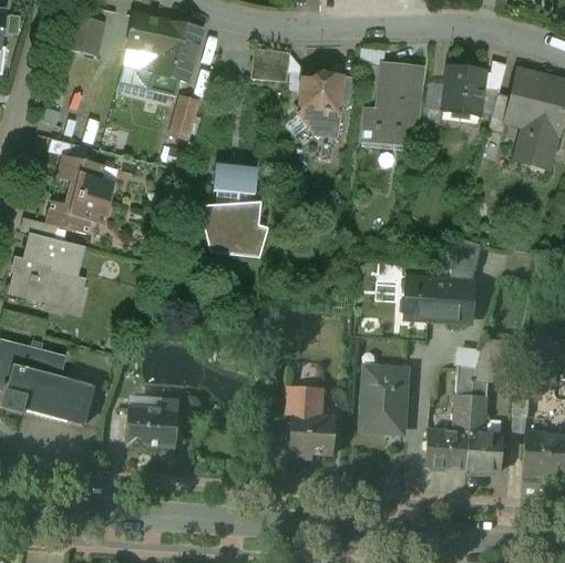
[(171,22),(134,14),(129,47),(161,55),(171,22)]
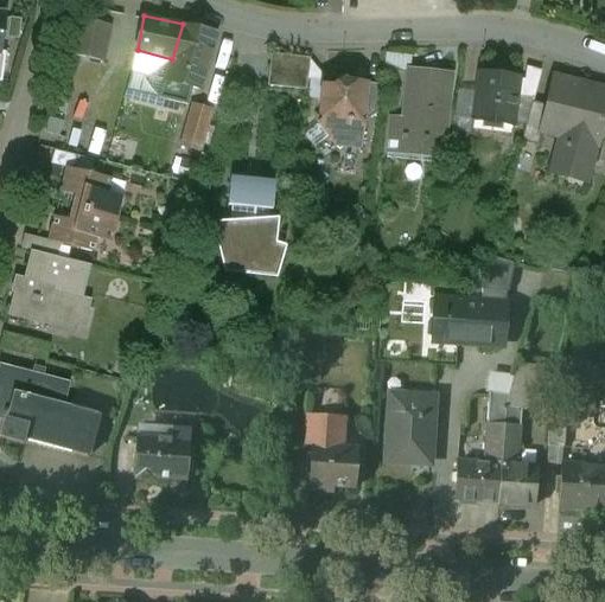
[(112,23),(82,17),(74,51),(104,58),(112,23)]
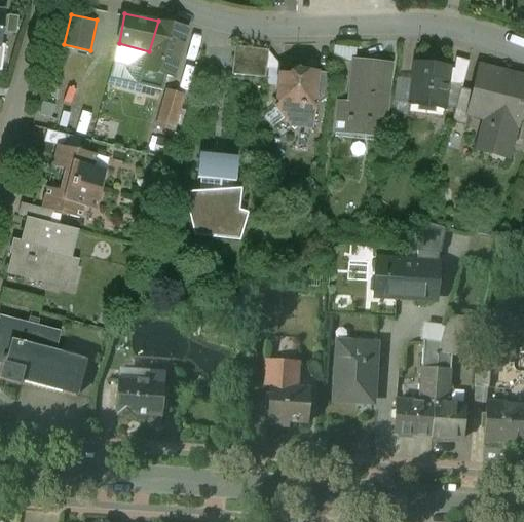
[(190,28),(158,21),(149,51),(145,67),(167,73),(175,75),(190,28)]
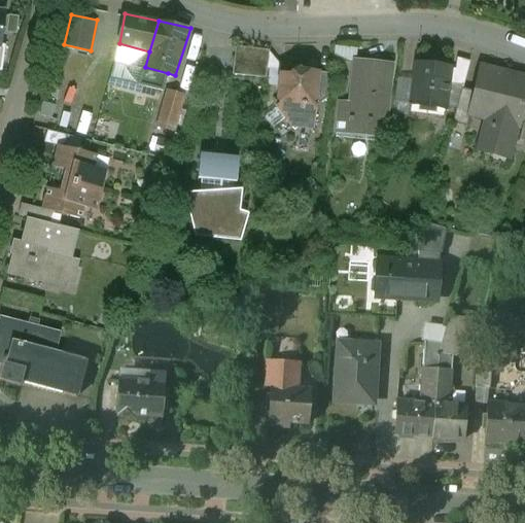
[(270,47),(237,43),(233,72),(267,75),(270,47)]
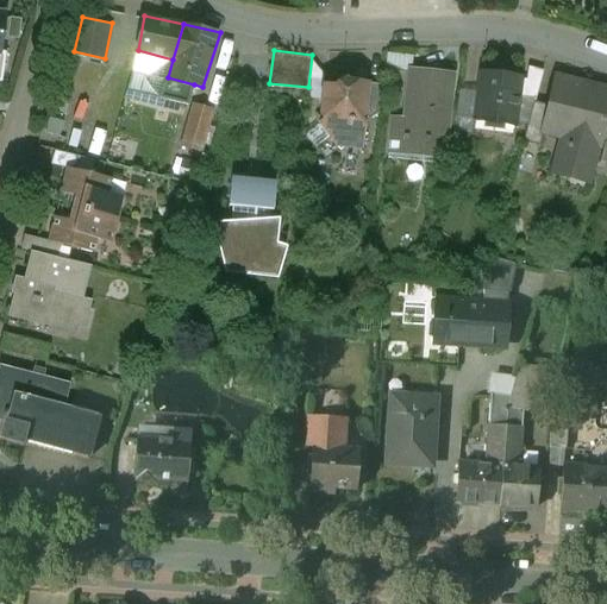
[(415,52),(388,50),(386,64),(414,67),(415,52)]
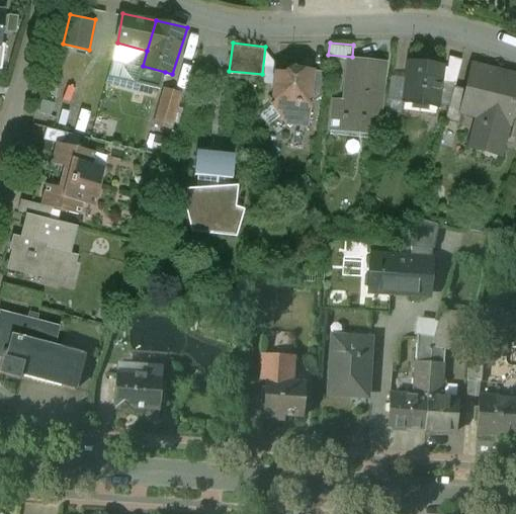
[(463,58),(450,56),(449,65),(444,64),(442,79),(456,81),(463,58)]
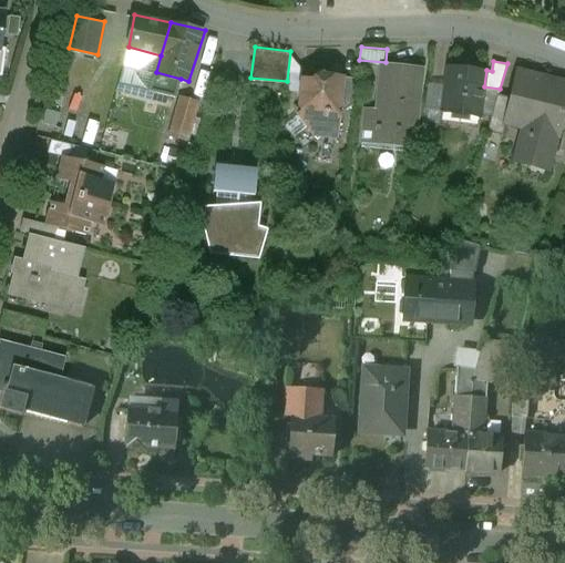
[(422,65),(386,62),(381,108),(368,106),(367,126),(397,129),(396,141),(414,143),(422,65)]
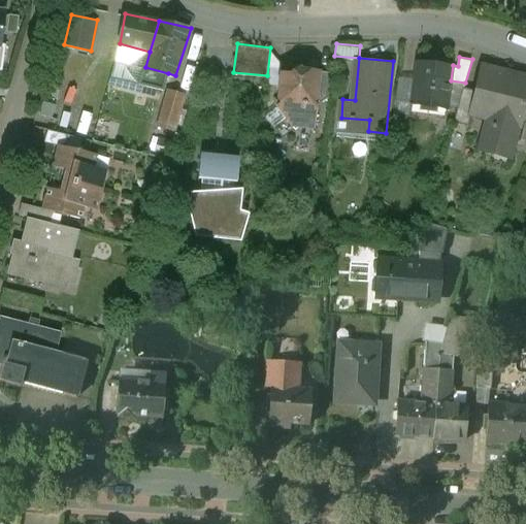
[(453,64),(419,60),(414,99),(448,104),(451,80),(453,65),(453,64)]
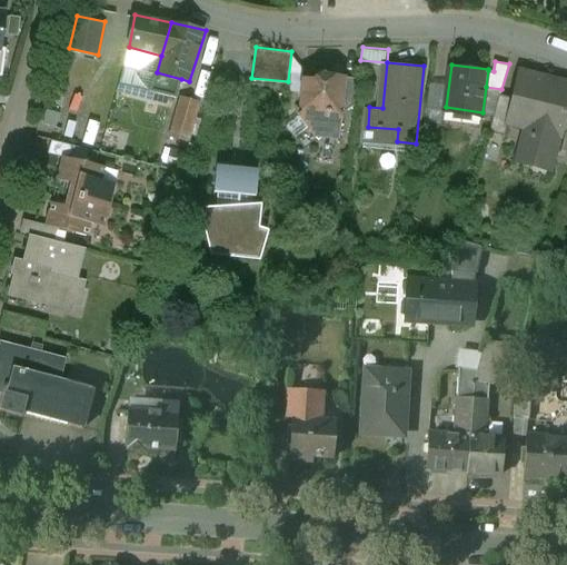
[(325,68),(314,78),(302,77),(299,105),(302,109),(298,112),(319,138),(322,135),(339,137),(341,114),(346,109),(342,106),(346,75),(329,73),(325,68)]
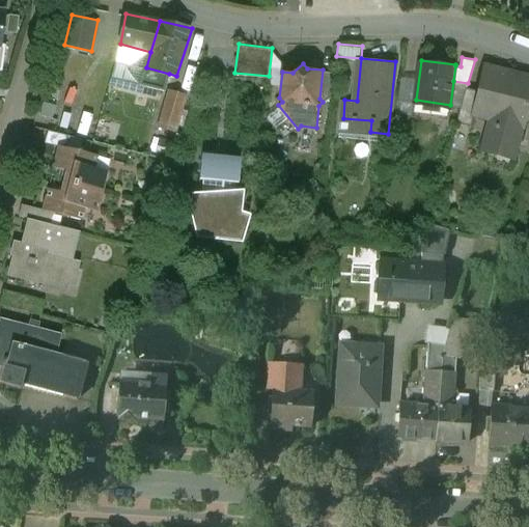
[(522,74),(485,65),(480,89),(474,113),(475,113),(498,118),(490,150),(514,157),(523,126),(526,126),(528,112),(528,82),(520,80),(522,74)]
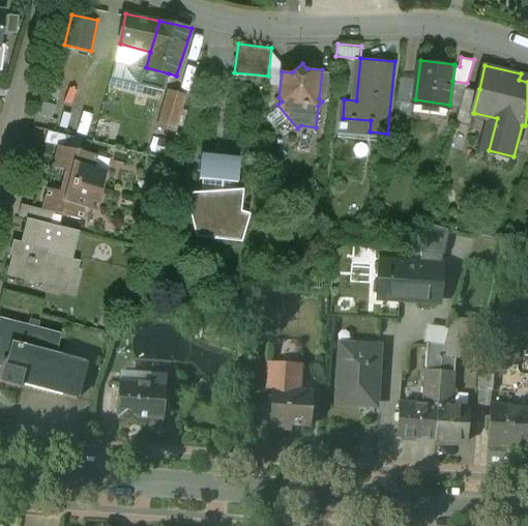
[(169,74),(146,67),(142,82),(165,89),(169,74)]
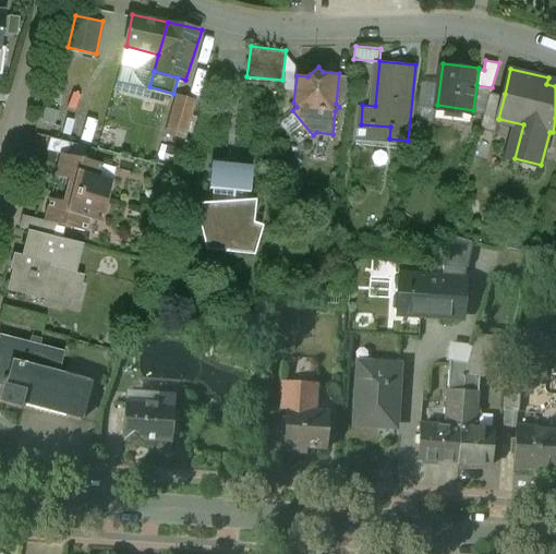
[(352,74),(339,73),(336,104),(339,107),(350,99),(352,74)]
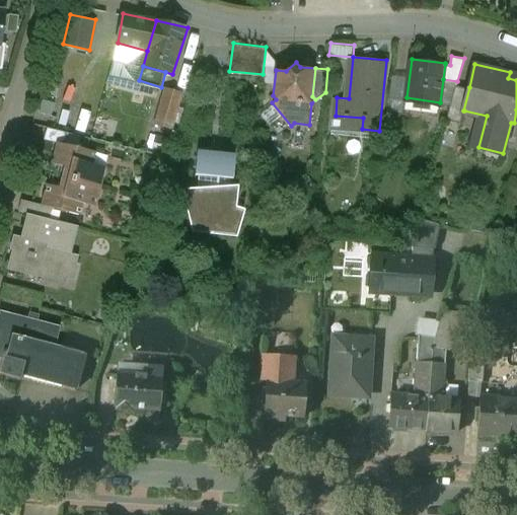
[(469,87),(456,84),(452,97),(447,119),(461,122),(464,111),(463,111),(469,87)]
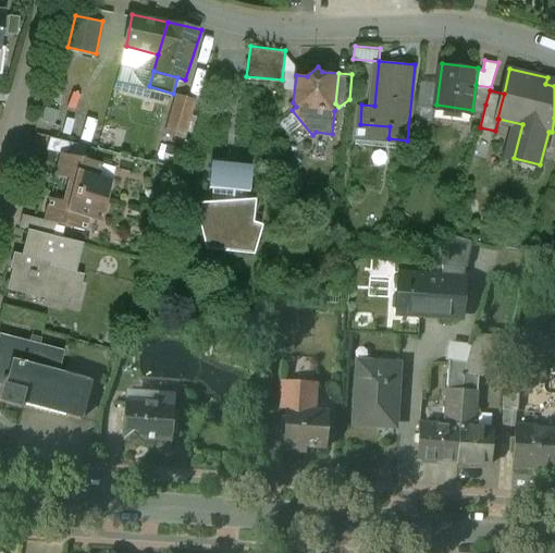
[(197,100),(180,95),(168,133),(186,138),(197,100)]
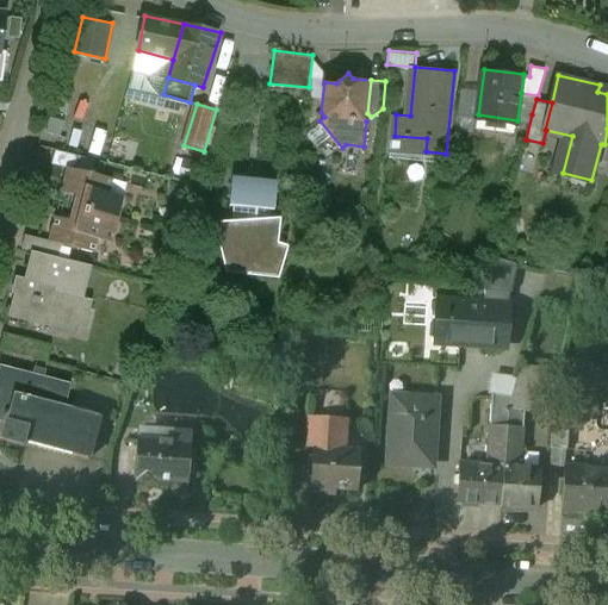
[(115,176),(69,166),(63,191),(76,194),(74,206),(119,218),(125,194),(111,191),(115,176)]
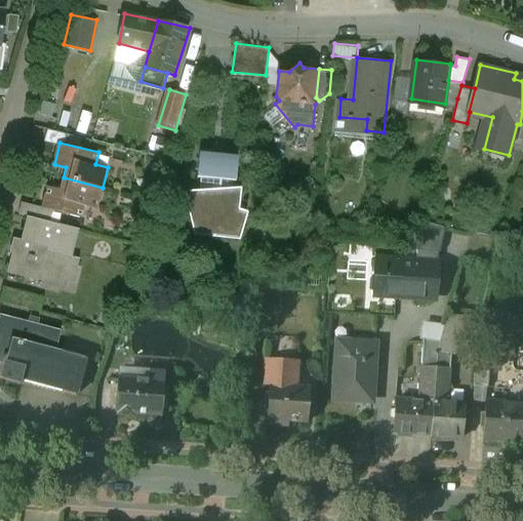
[(239,155),(200,151),(198,175),(201,176),(199,196),(186,197),(187,198),(191,198),(197,225),(215,227),(214,238),(215,238),(216,227),(239,230),(243,212),(247,213),(247,212),(235,209),(237,190),(241,190),(241,189),(232,189),(233,179),(236,179),(239,155)]
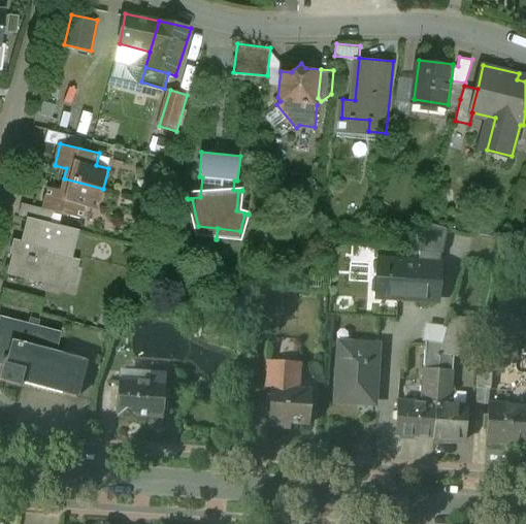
[(103,189),(64,178),(61,189),(50,186),(43,207),(83,217),(86,205),(99,208),(103,189)]
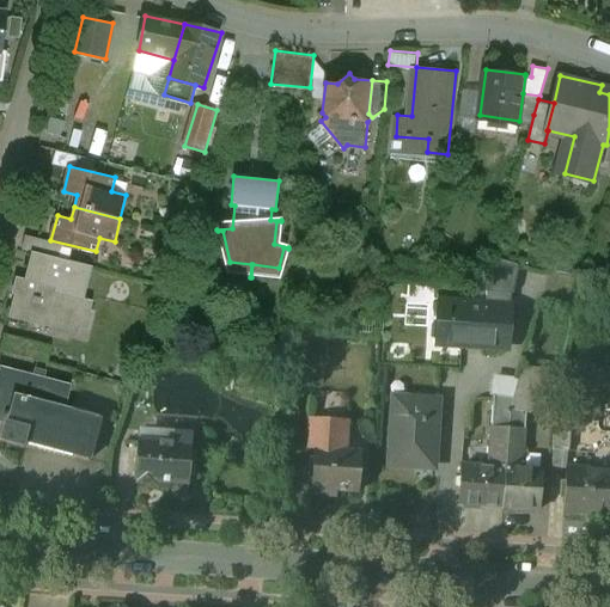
[(93,265),(32,250),(24,279),(26,280),(23,293),(16,290),(10,316),(48,325),(50,317),(86,326),(92,301),(84,300),(93,265)]
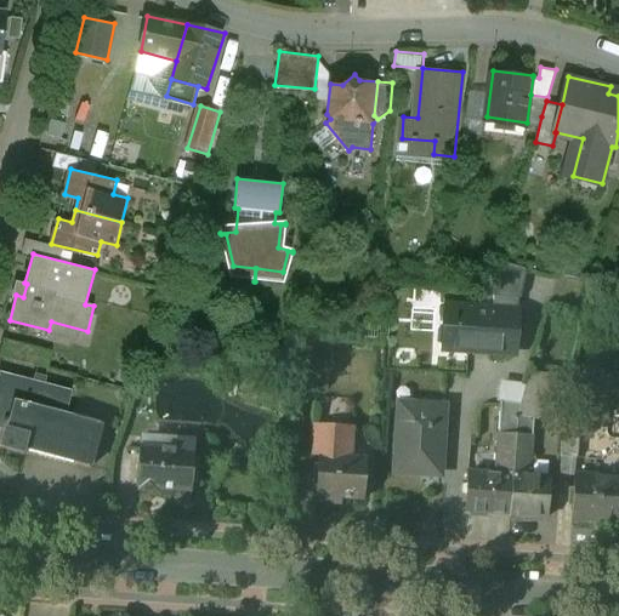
[(528,267),(503,260),(495,294),(494,307),(518,309),(520,295),(522,295),(528,267)]
